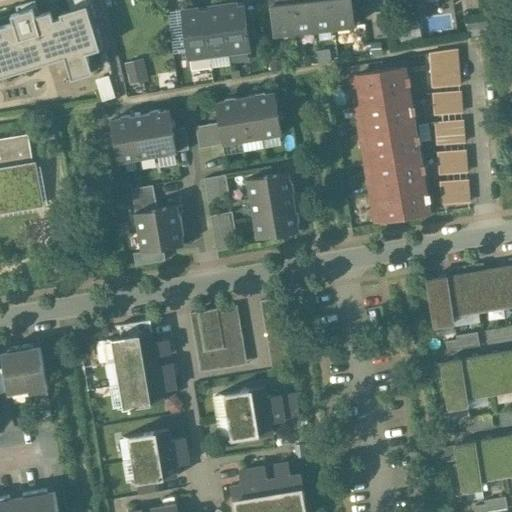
[(291,0),(270,0),(275,33),(295,31),(291,0)]
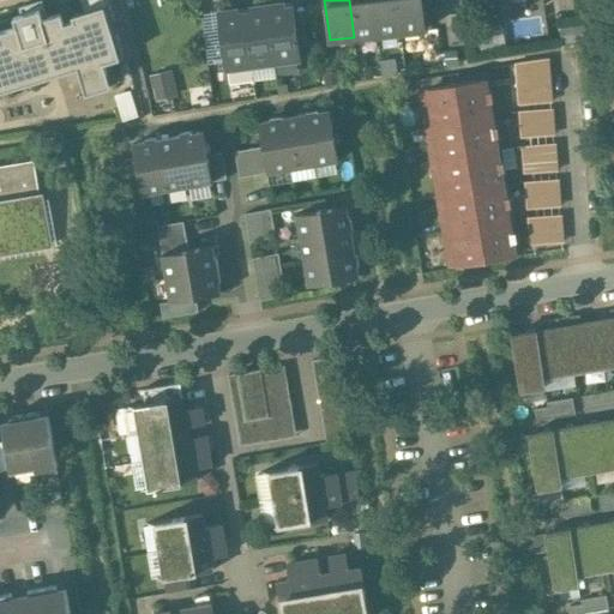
[(373,0),(349,0),(354,37),(377,35),(373,0)]
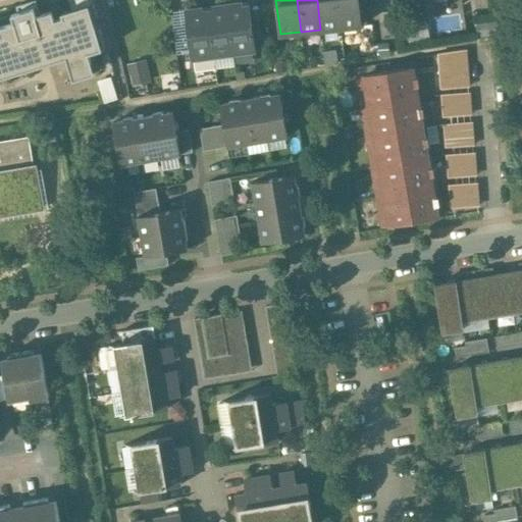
[(336,0),(317,0),(320,30),(341,28),(336,0)]
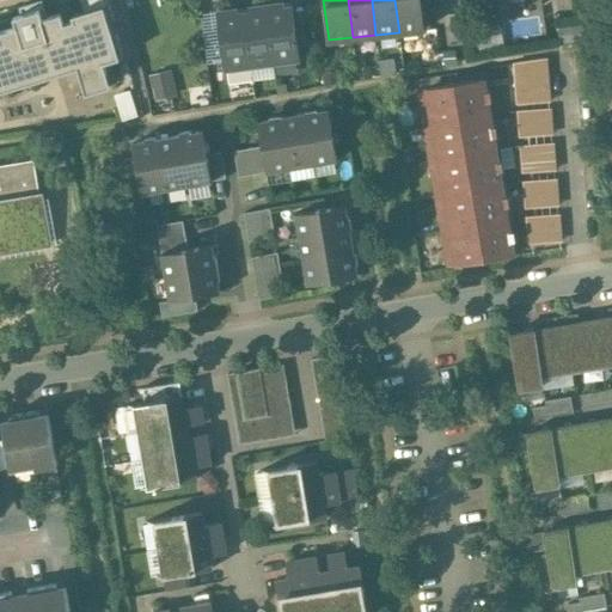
[(420,0),(395,0),(399,32),(423,29),(420,0)]
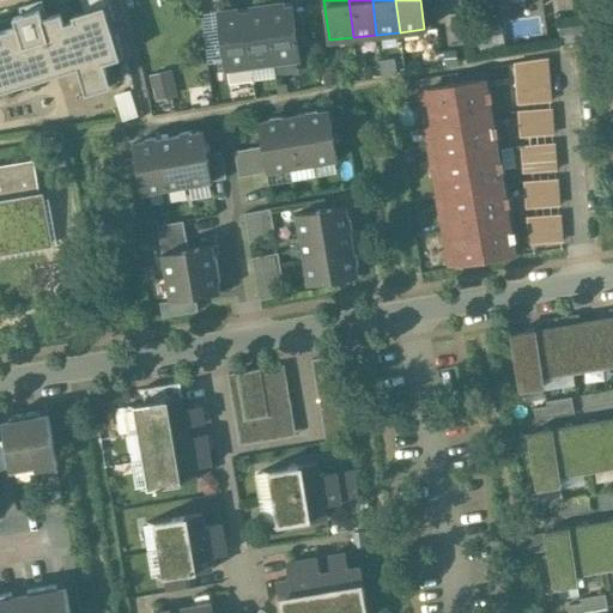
[(292,7),(283,8),(283,4),(267,6),(274,62),(299,59),(292,7)]
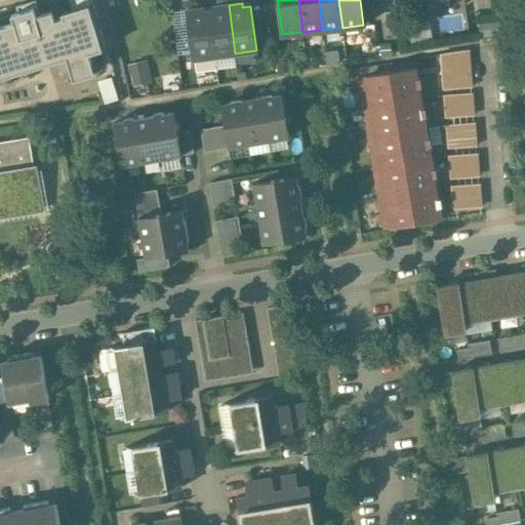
[(229,5),(215,7),(215,10),(209,11),(214,56),(235,53),(229,5)]
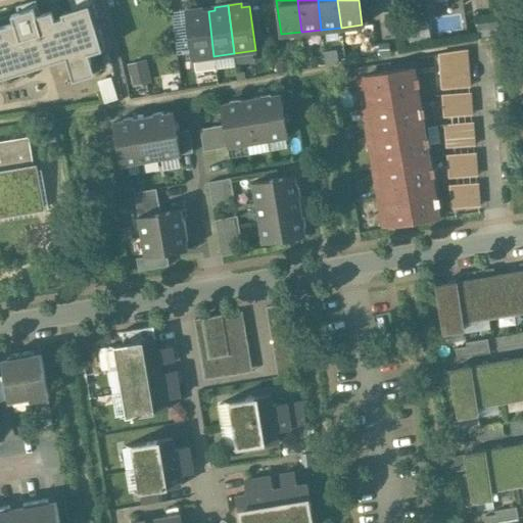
[(0,77),(57,60),(64,81),(88,75),(82,55),(93,51),(80,7),(51,15),(53,20),(48,21),(45,12),(30,17),(27,9),(2,16),(4,26),(0,26),(0,77)]
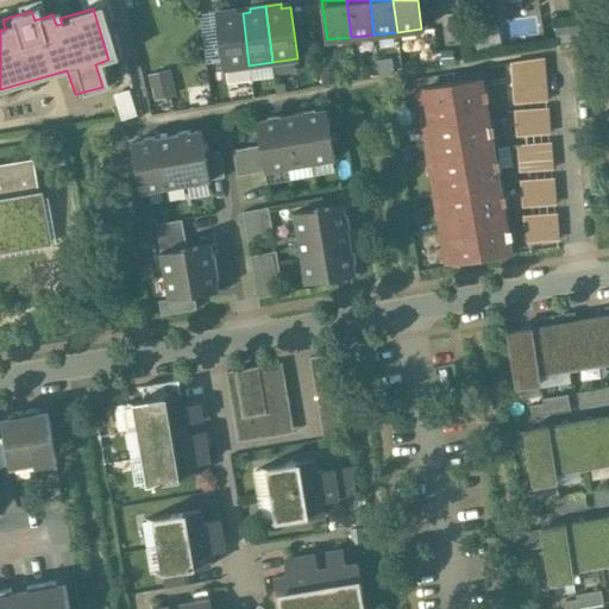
[(243,13),(236,14),(234,10),(218,12),(225,61),(225,68),(249,66),(243,13)]
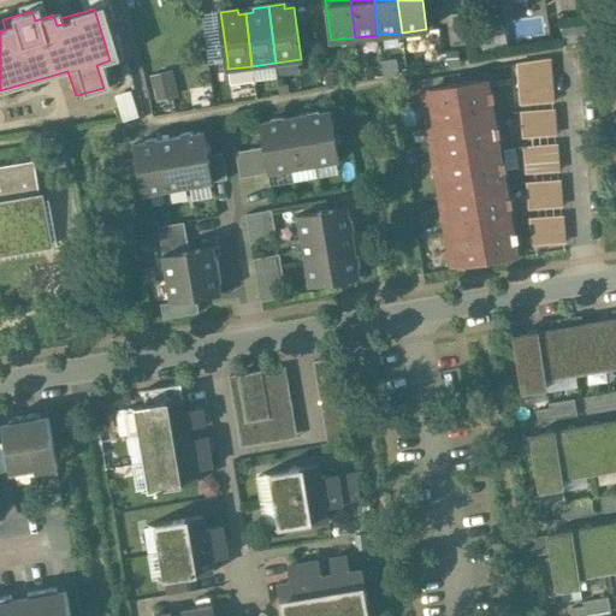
[(227,61),(220,12),(202,15),(208,64),(227,61)]
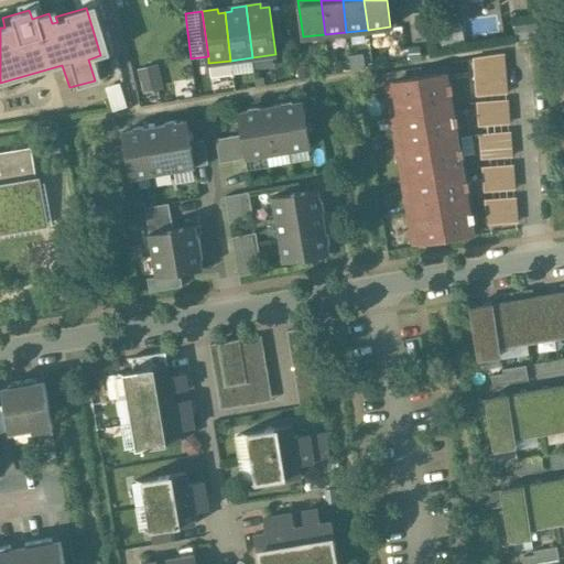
[(502,54),(474,57),(475,71),(503,67),(502,54)]
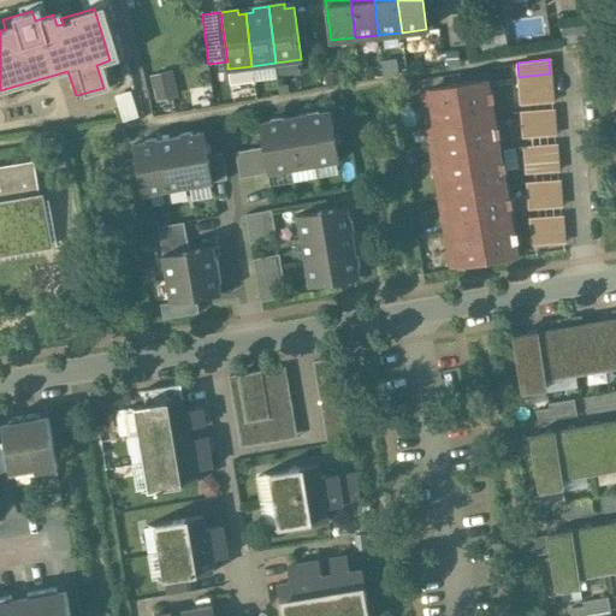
[(252,66),(227,69),(230,84),(254,81),(252,66)]
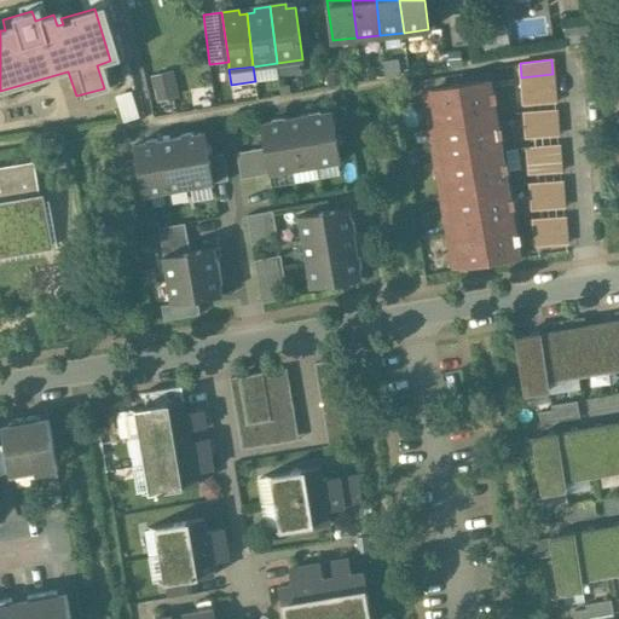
[(160,100),(184,93),(177,68),(152,75),(160,100)]
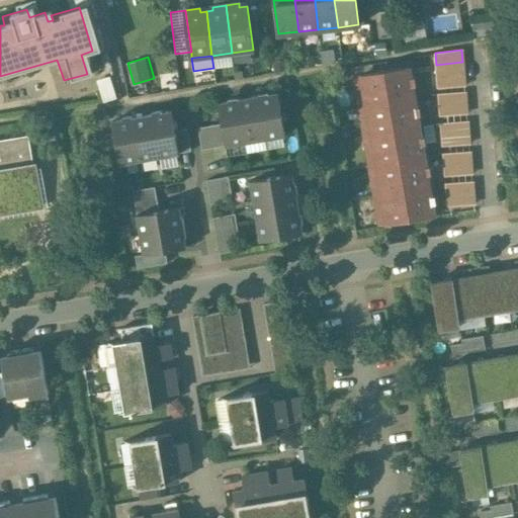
[(462,62),(436,65),(437,76),(463,74),(462,62)]
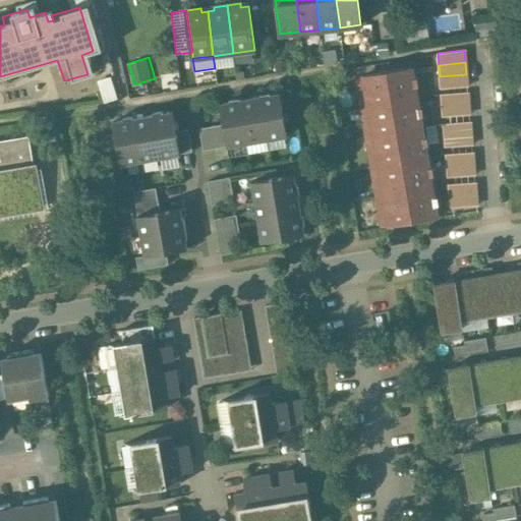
[(411,66),(355,76),(358,93),(366,92),(368,105),(416,97),(414,87),(418,85),(417,77),(413,78),(411,66)]
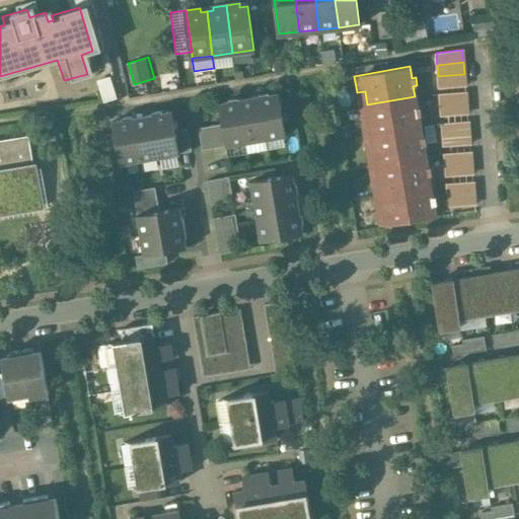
[(464,74),(438,76),(439,88),(466,85),(464,74)]
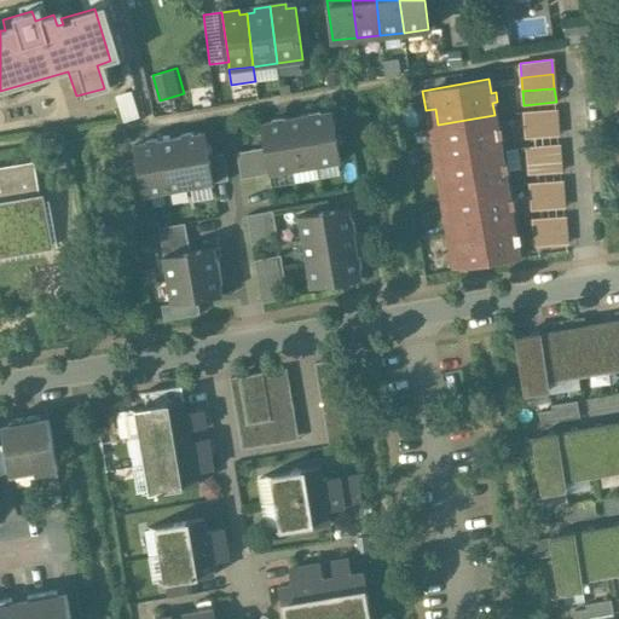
[(133,90),(119,94),(127,120),(142,115),(133,90)]
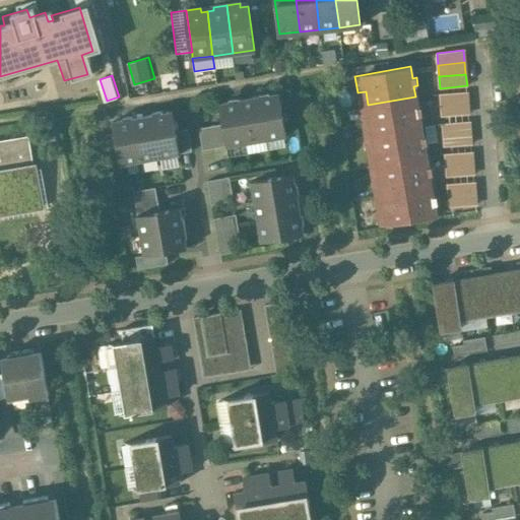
[(467,92),(440,94),(442,116),(469,114),(467,92)]
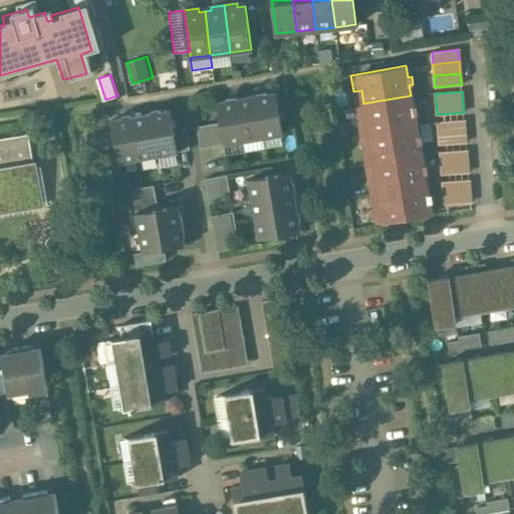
[(276,92),(266,93),(266,92),(256,94),(256,95),(263,138),(283,134),(276,92)]
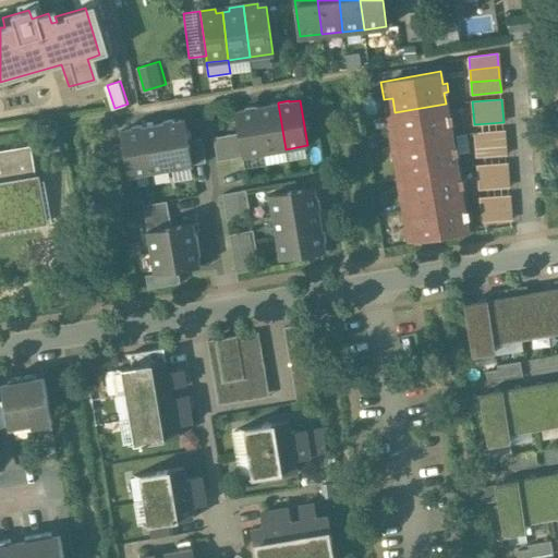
[(278,104),(257,108),(265,153),(286,149),(278,104)]
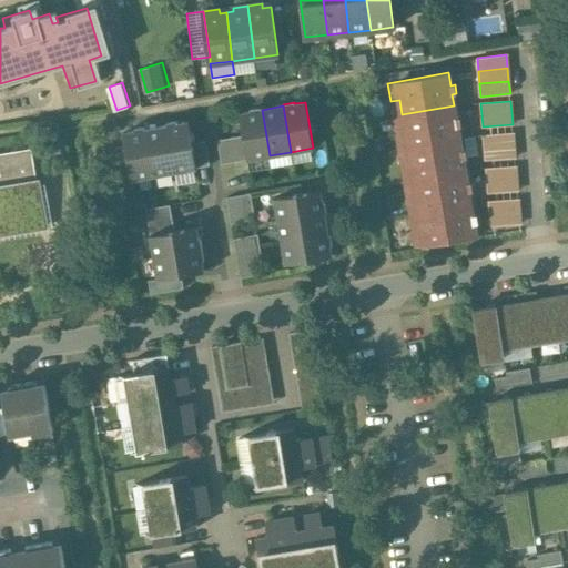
[(454,105),(402,114),(393,115),(396,133),(405,132),(407,146),(407,148),(459,139),(457,127),(462,125),(460,117),(456,118),(454,105)]
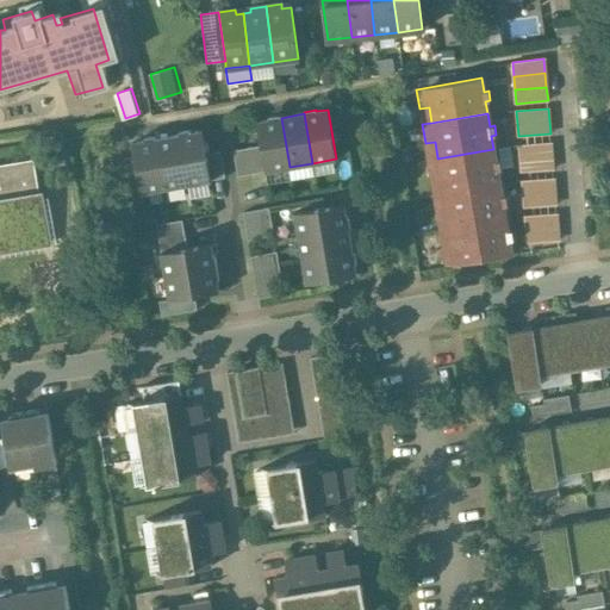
[(281,116),(268,117),(269,119),(257,122),(261,145),(266,172),(290,167),(281,118),(281,116)]
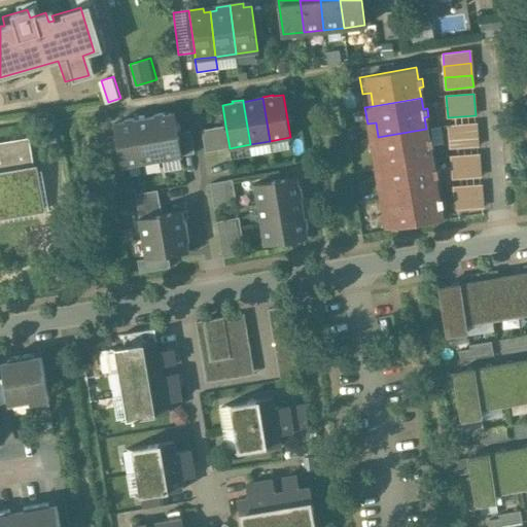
[(175,112),(165,114),(165,113),(154,114),(163,160),(182,155),(178,133),(175,112)]
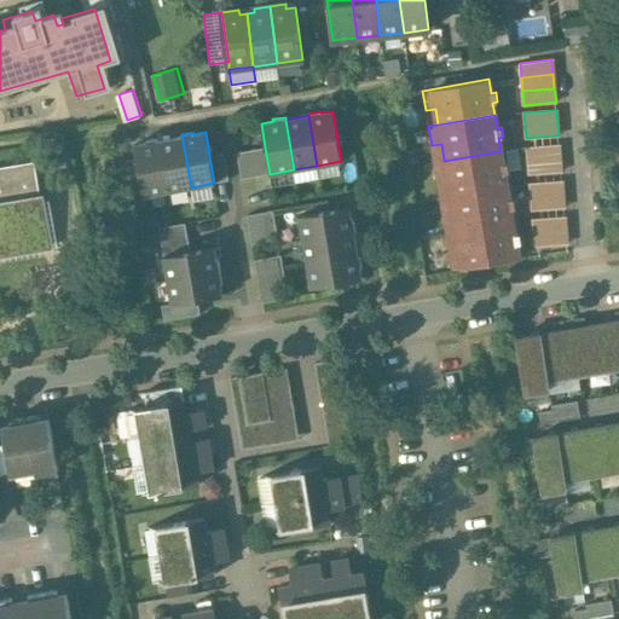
[(181,137),(158,140),(167,191),(191,187),(181,134),(181,137)]
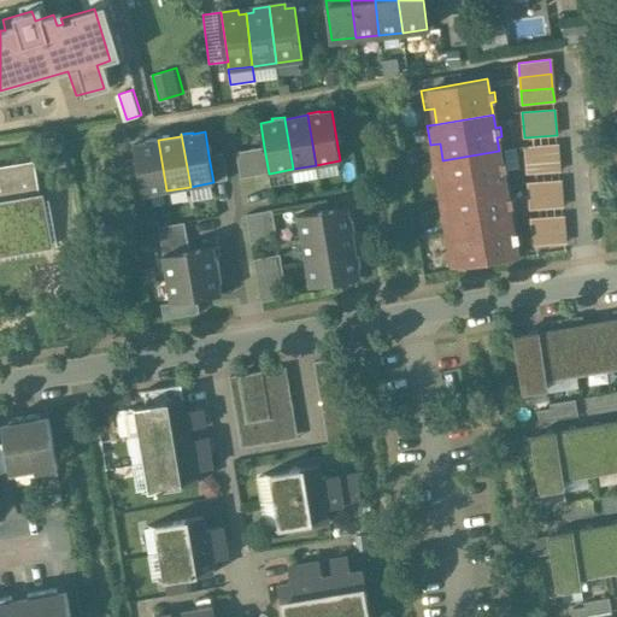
[(158,139),(145,140),(146,142),(134,145),(142,194),(166,191),(158,140),(158,139)]
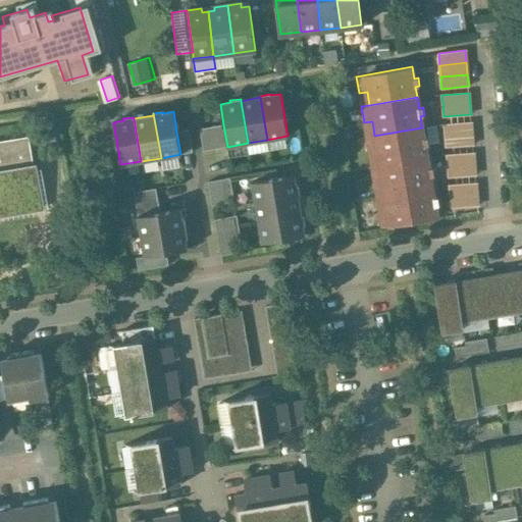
[(471,122),(444,124),(446,147),(473,145),(471,122)]
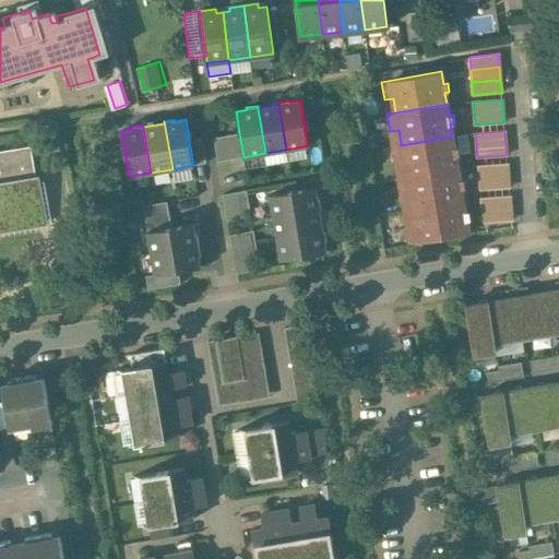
[(239,133),(227,135),(232,159),(244,157),(239,133)]
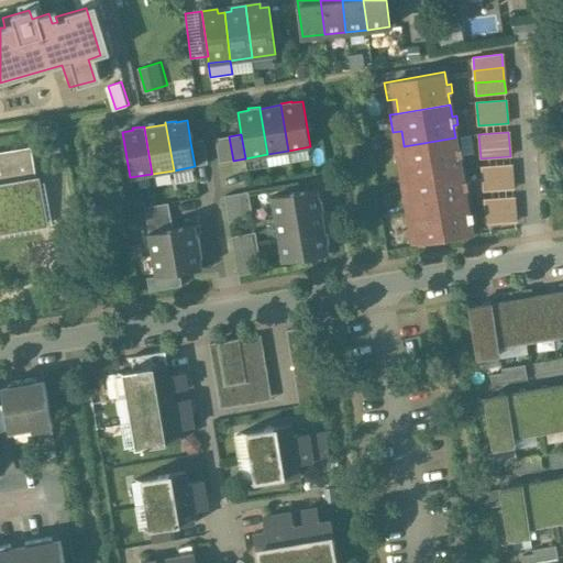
[(229,136),(216,139),(219,163),(233,161),(229,136)]
